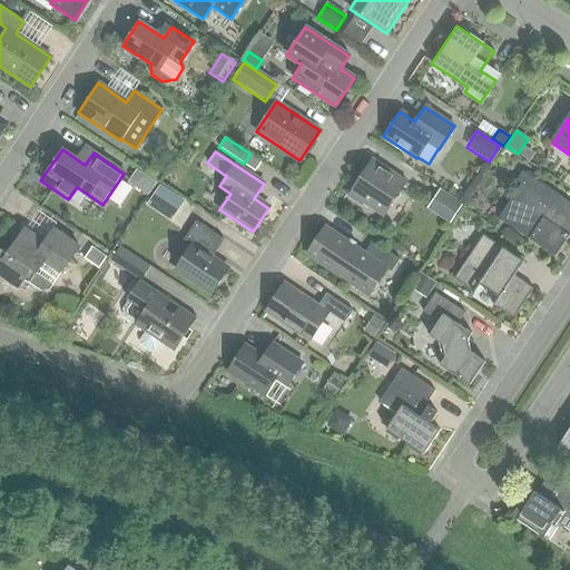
[(354,182),(345,194),(362,205),(364,204),(383,216),(406,182),(372,159),(356,183),(354,182)]
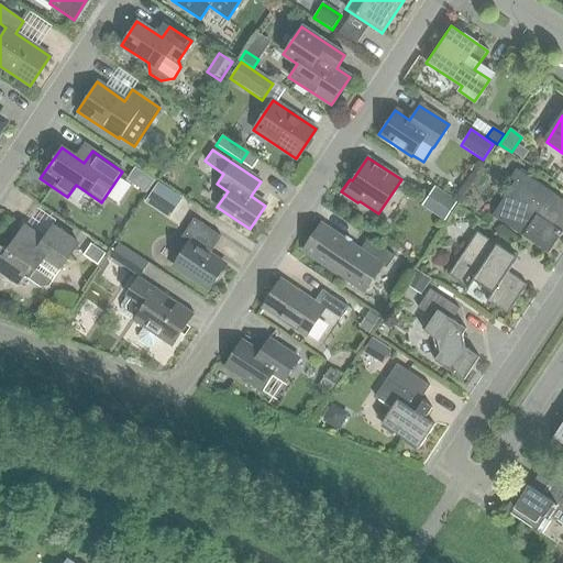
[(548,253),(562,230),(562,216),(547,205),(553,194),(516,168),(509,178),(514,181),(490,216),(548,253)]
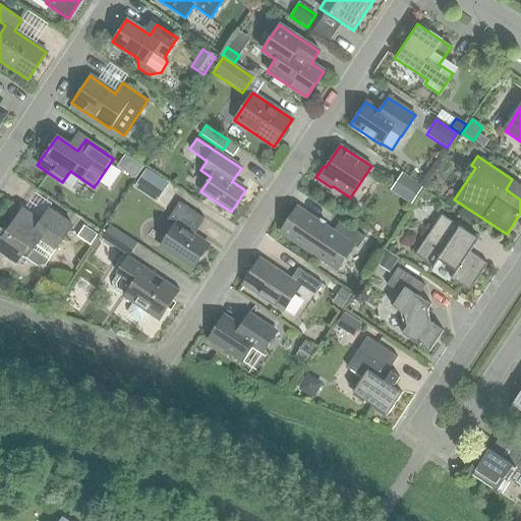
[(167,184),(146,170),(133,188),(155,203),(167,184)]
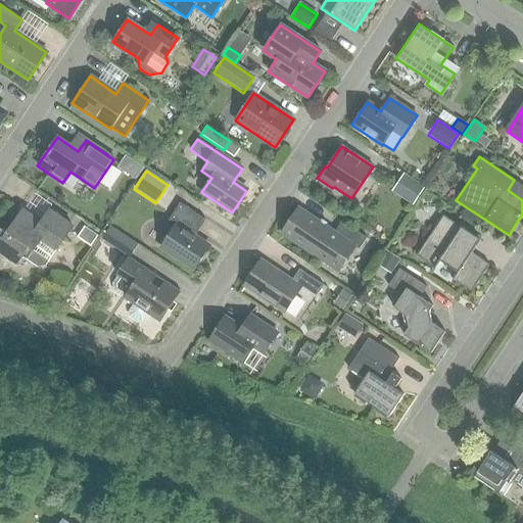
[(424,187),(403,174),(391,192),(412,205),(424,187)]
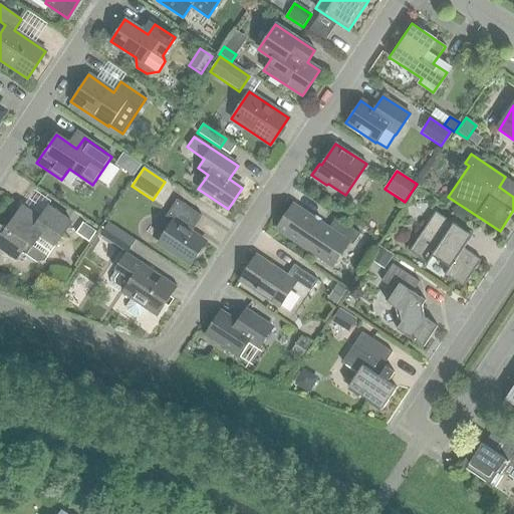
[(191,265),(205,243),(190,233),(201,216),(176,200),(161,223),(168,228),(158,243),(191,265)]
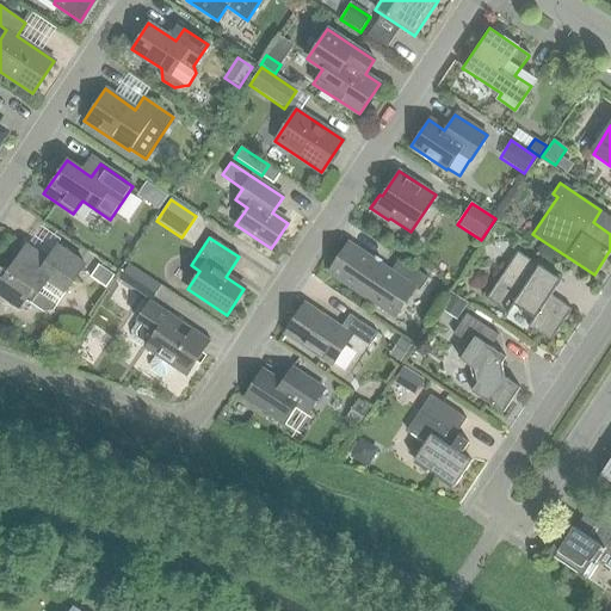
[(419,291),(427,278),(399,259),(390,271),(347,242),(327,272),(394,316),(413,288),(419,291)]
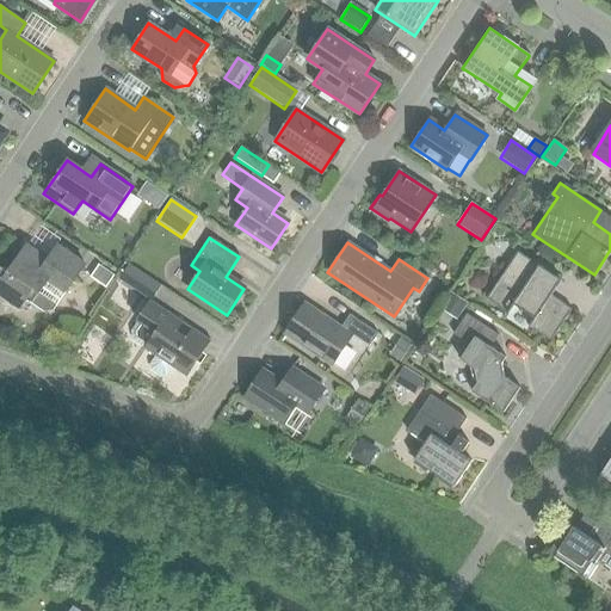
[(2,267),(0,270),(0,294),(20,308),(25,300),(31,303),(38,292),(49,278),(67,290),(84,265),(56,246),(47,260),(25,246),(7,272),(2,267)]
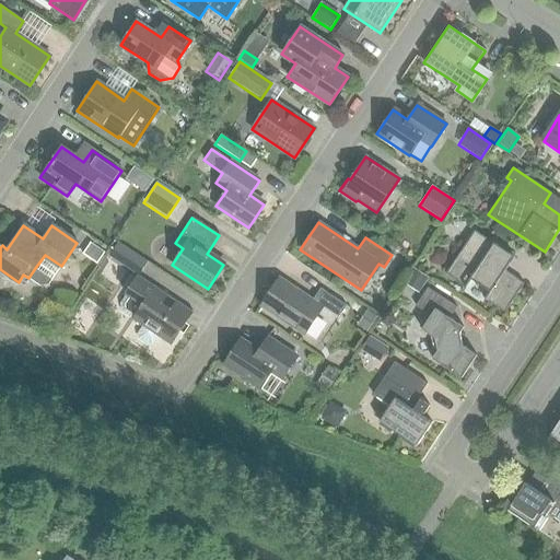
[(474,231),(445,273),(465,287),(464,287),(465,288),(470,280),(489,292),(483,300),(485,301),(485,300),(504,313),(524,283),(504,270),(514,257),(474,231)]
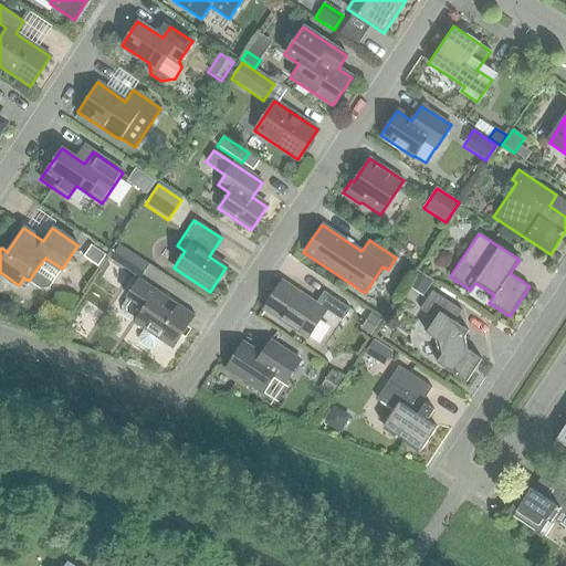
[(83,257),(97,268),(106,255),(91,245),(83,257)]
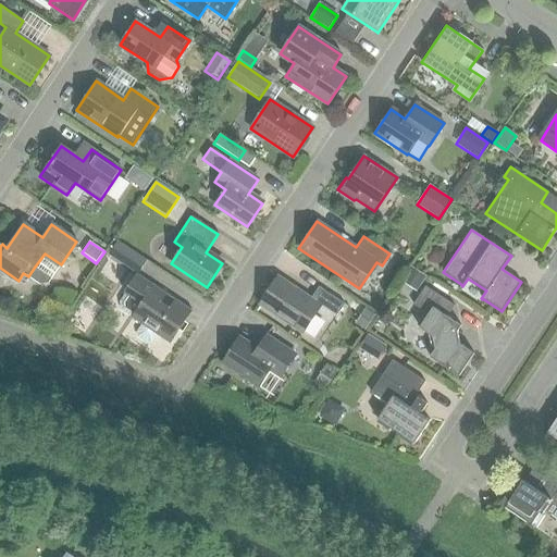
[(146,260),(116,242),(108,256),(136,274),(146,260)]
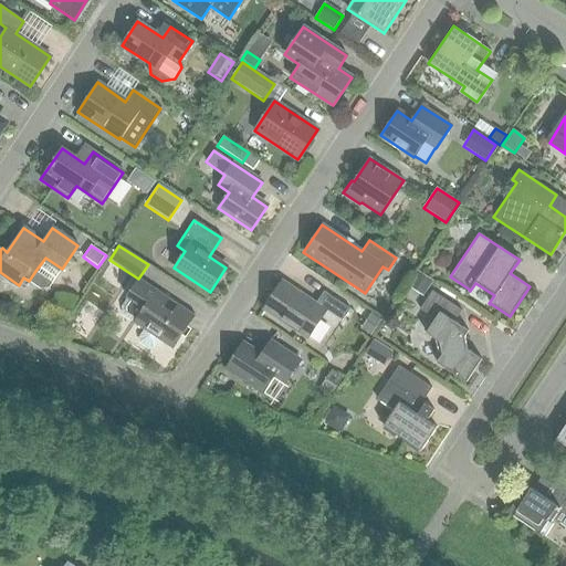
[(409,287),(422,296),(432,281),(418,272),(409,287)]
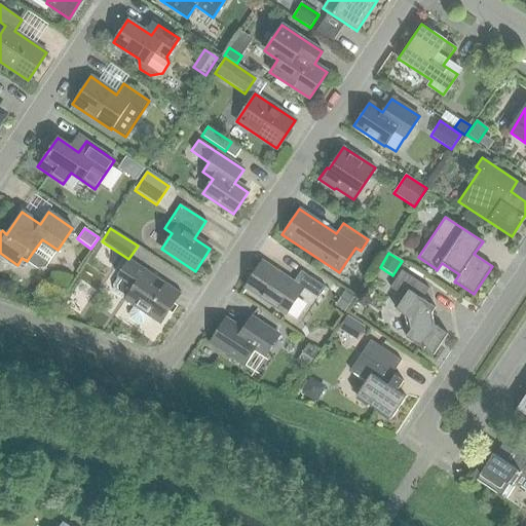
[(129,259),(117,276),(112,286),(113,294),(123,301),(134,307),(128,313),(129,318),(138,324),(142,323),(147,316),(159,325),(181,293),(129,259)]
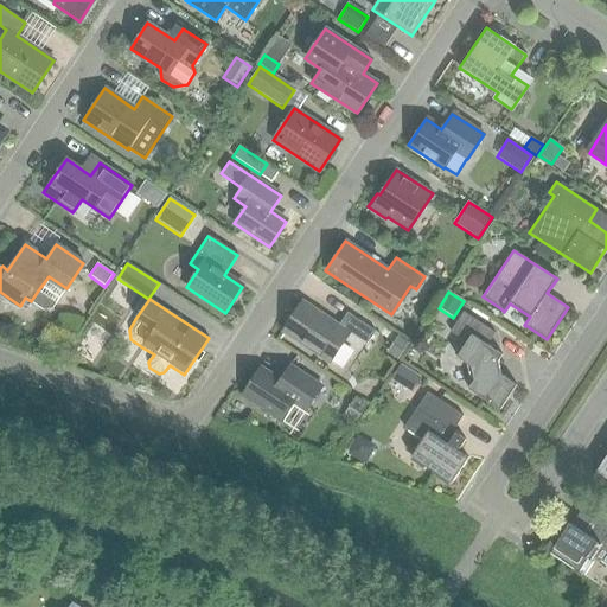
[(304,302),(283,332),(328,363),(349,333),(365,345),(375,331),(346,313),(338,326),(304,302)]
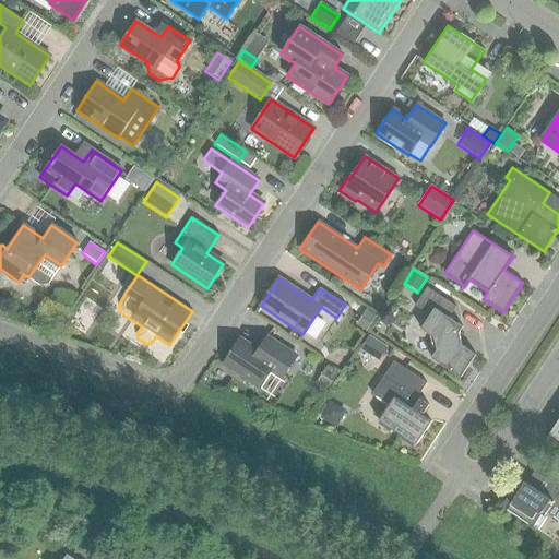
[(430,358),(460,378),(475,355),(461,345),(459,333),(462,326),(448,318),(455,307),(426,287),(414,306),(429,316),(419,329),(433,337),(436,351),(430,358)]
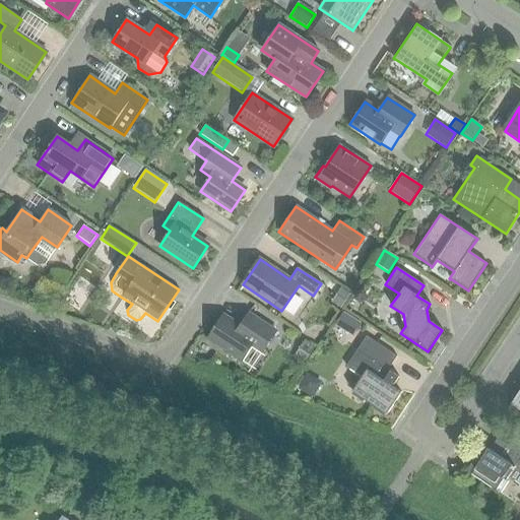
[(341,287),(331,302),(340,308),(349,294),(341,287)]
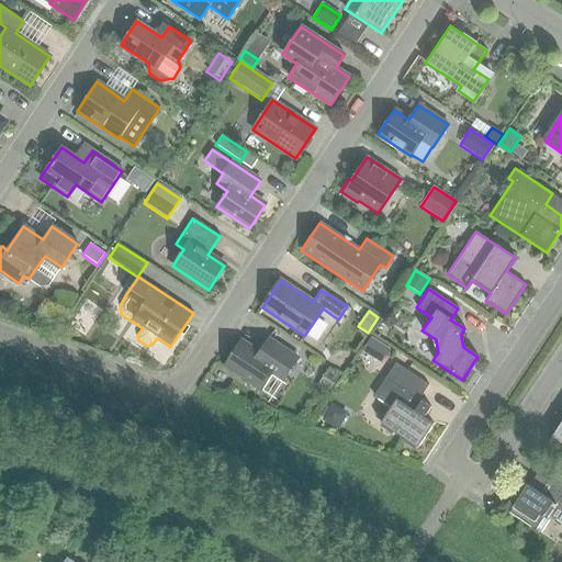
[(389,349),(370,337),(362,351),(381,362),(389,349)]
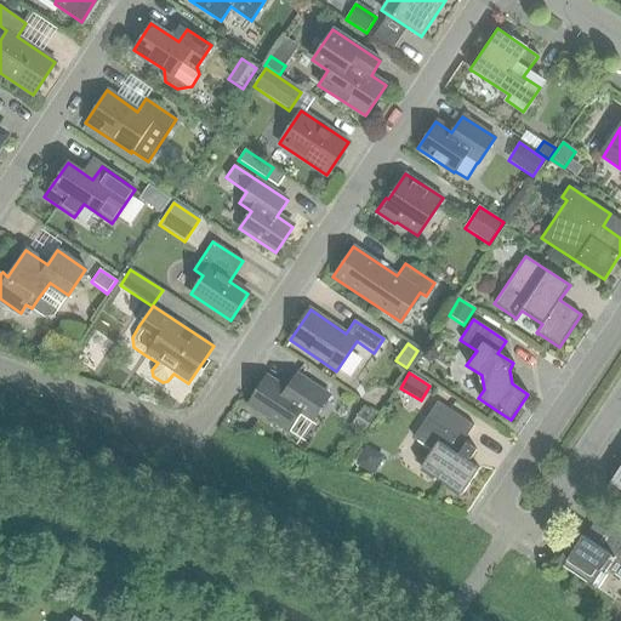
[(312,421),(329,396),(296,375),(285,391),(266,377),(248,404),(288,431),(300,412),(312,421)]
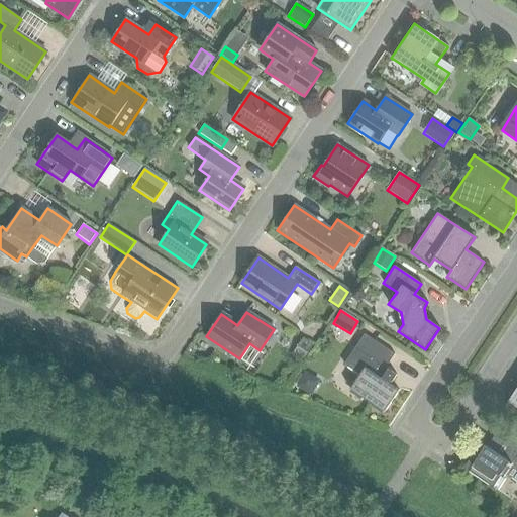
[(349,389),(384,412),(398,390),(390,385),(396,375),(385,368),(394,354),(364,334),(343,365),(358,375),(349,389)]
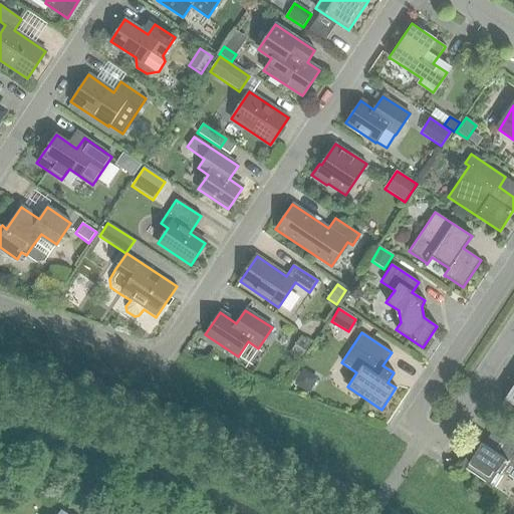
[(289,353),(299,359),(310,342),(300,336),(289,353)]
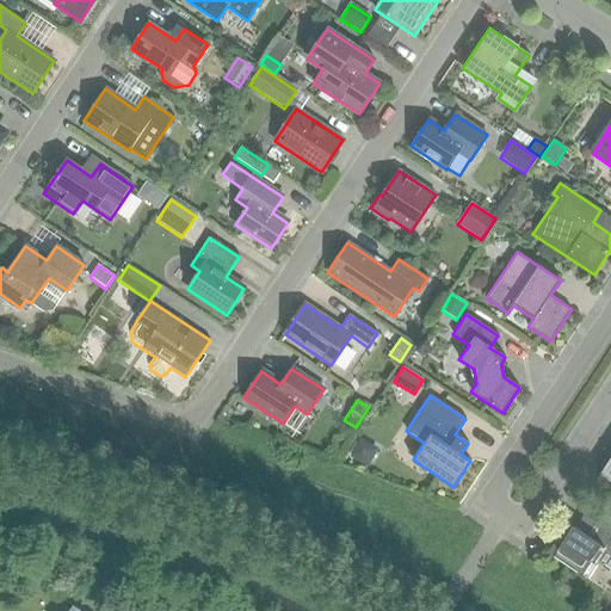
[(610,457),(599,475),(610,482),(610,457)]
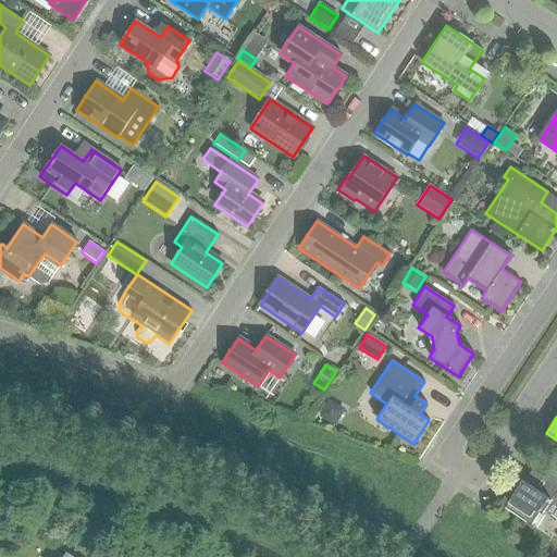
[(556,519),(556,494),(553,502),(517,478),(498,505),(533,527),(544,510),(556,519)]
